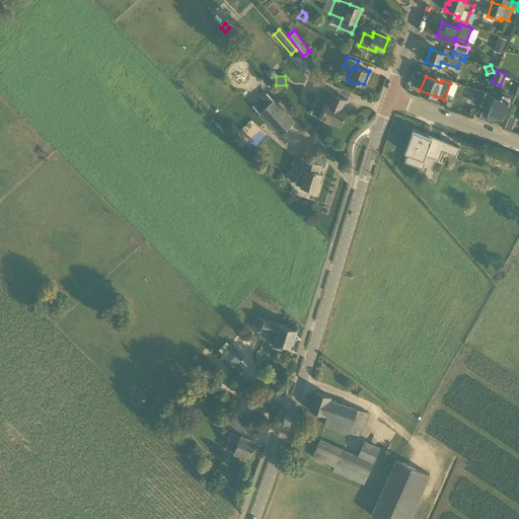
[(484,106),(489,93),(475,88),(470,101),(484,106)]
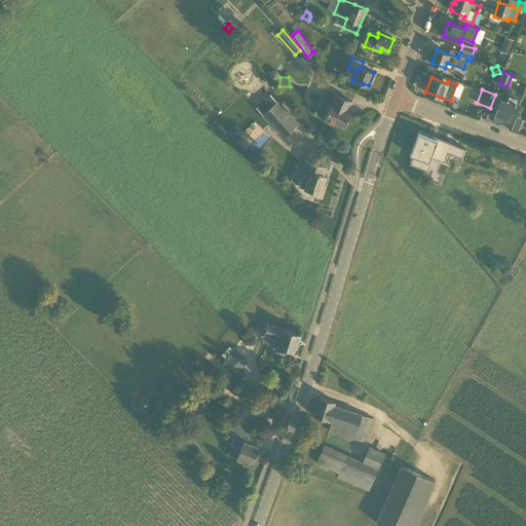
[(496,113),(494,118),(499,121),(501,116),(510,119),(513,111),(514,108),(515,106),(515,105),(518,97),(510,94),(506,100),(506,101),(506,102),(504,102),(500,100),(496,113)]
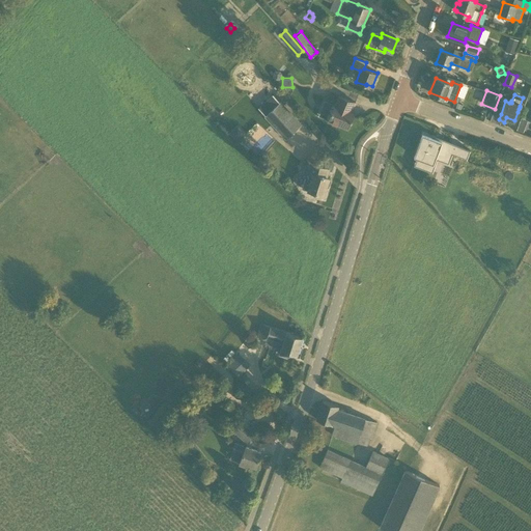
[(286,139),(302,126),(281,102),(279,104),(272,95),(258,108),(286,139)]
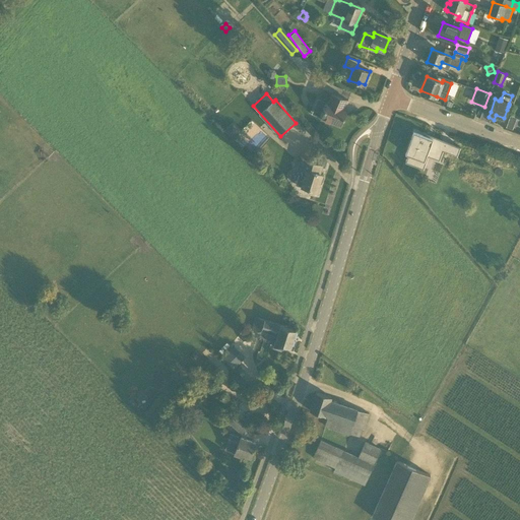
[(328,102),(321,118),(341,126),(347,110),(345,109),(348,101),(332,93),(329,102),(328,102)]
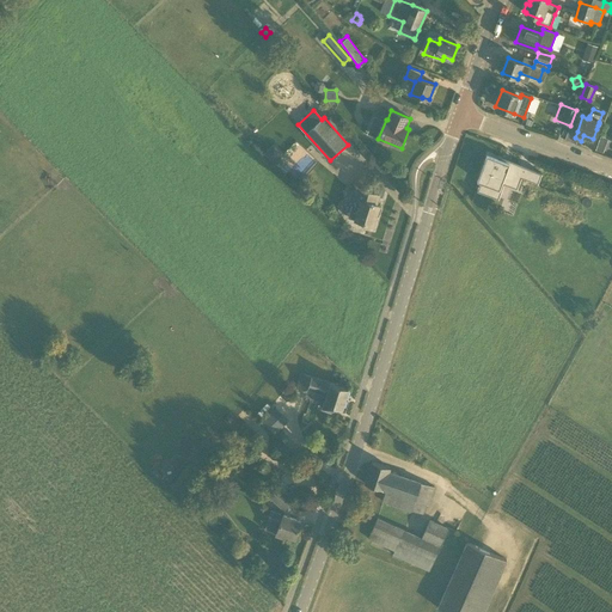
[(274,144),(264,152),(273,161),(282,152),(274,144)]
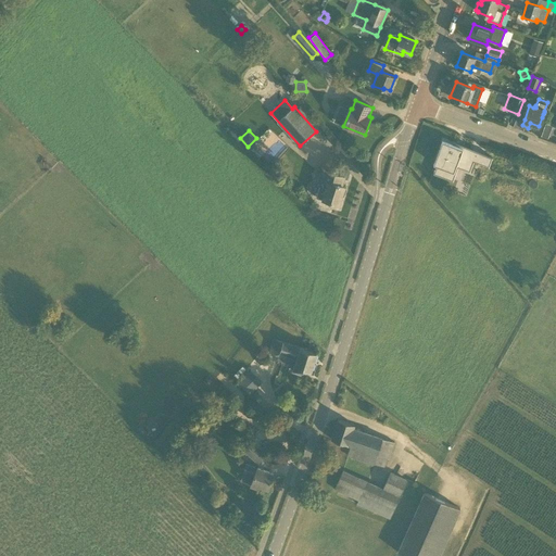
[(543,130),(541,137),(548,139),(551,133),(543,130)]
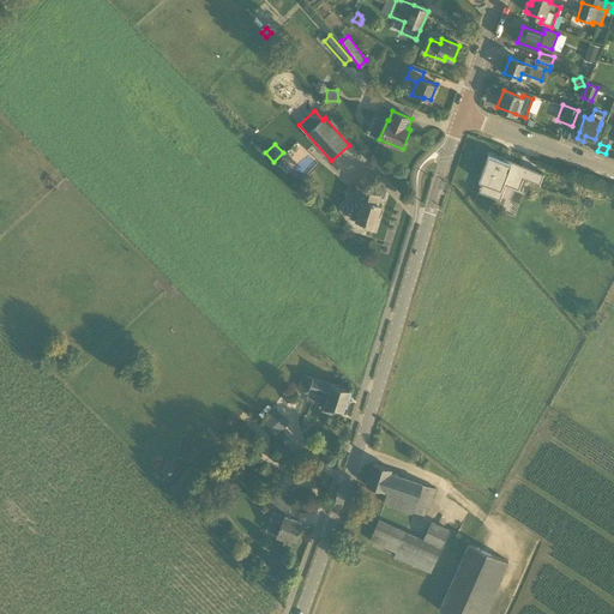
[(483,168),(479,181),(482,182),(485,184),(482,191),(499,197),(504,181),(517,186),(521,176),(528,179),(533,169),(523,166),(522,167),(492,156),(488,155),(483,168)]
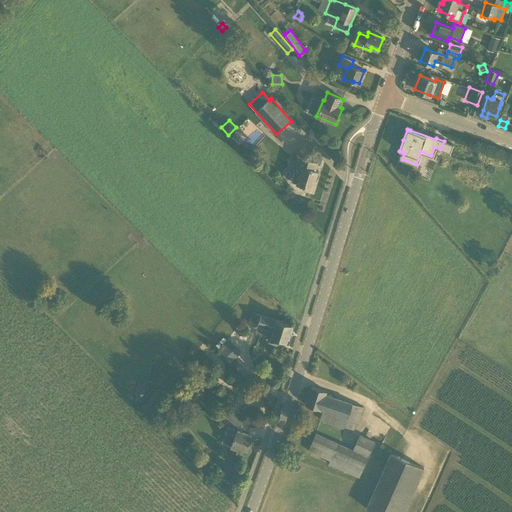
[(294,174),(291,182),(297,183),(312,188),(313,186),(313,187),(315,181),(315,179),(316,179),(318,174),(317,174),(317,172),(312,170),(311,169),(314,162),(299,157),(296,166),(295,165),(293,166),(292,167),(292,168),(292,169),(292,170),(293,171),(294,171),(294,174)]
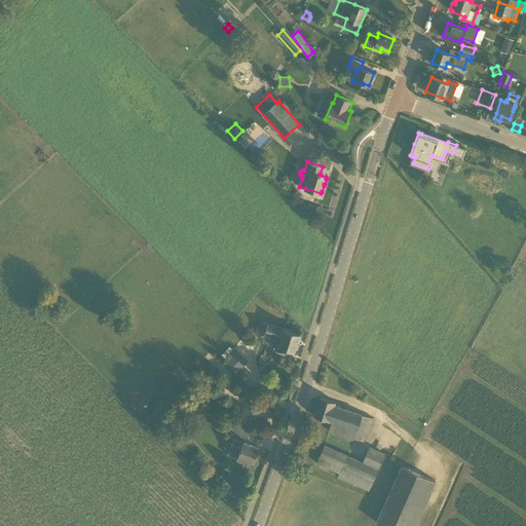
[(258,321),(254,333),(264,336),(265,334),(280,339),(277,349),(285,352),(286,348),(294,351),(300,334),(258,321)]
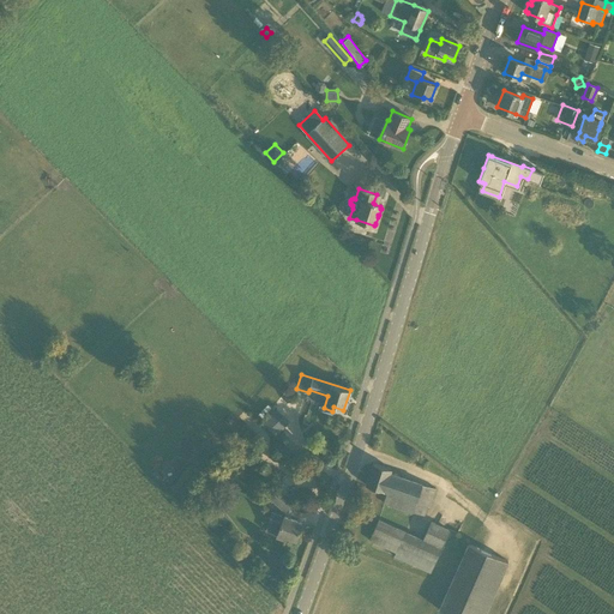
[(277,408),(263,422),(276,435),(286,426),(280,419),(283,415),(277,408)]
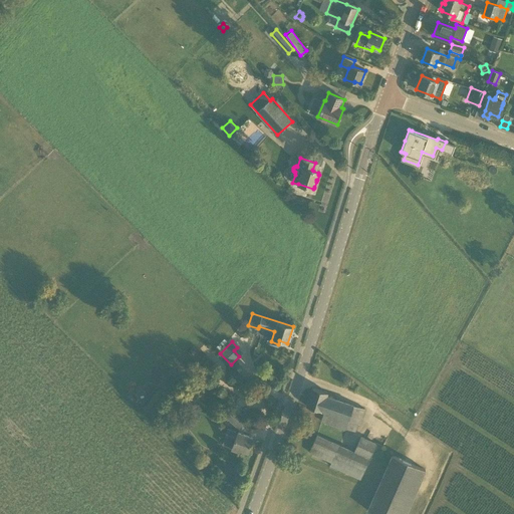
[(324,412),(321,421),(355,433),(358,424),(360,425),(365,410),(327,396),(328,393),(312,388),(306,407),(324,412)]
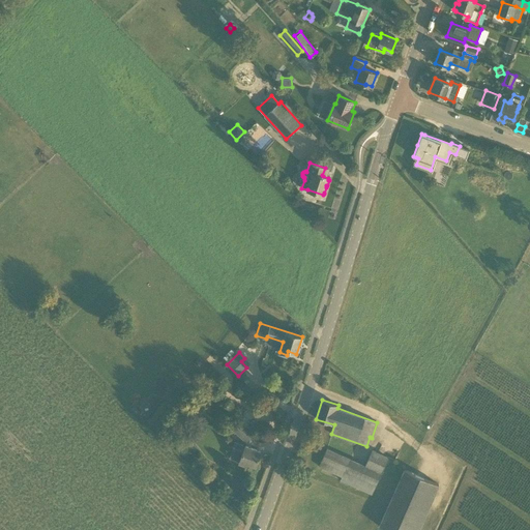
[(176,419),(167,423),(175,440),(184,436),(176,419)]
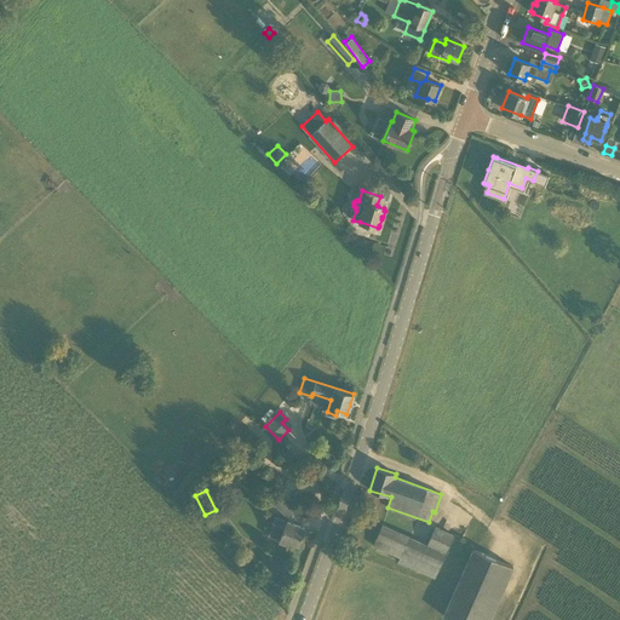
[(288,517),(297,509),(279,492),(270,501),(288,517)]
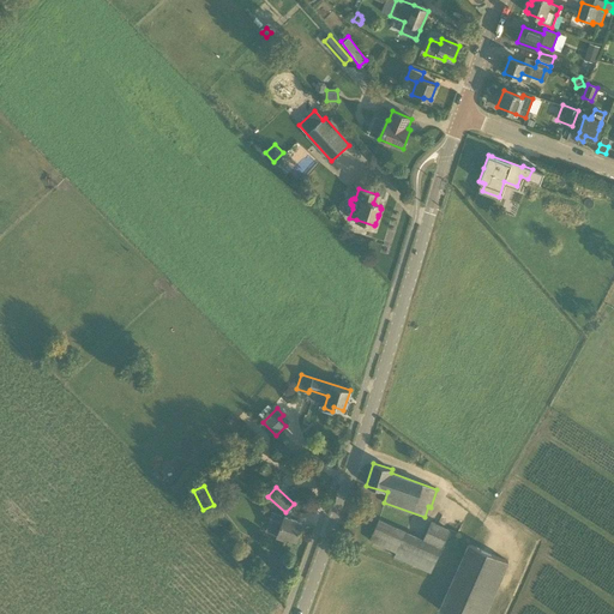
[(287,536),(296,540),(302,523),(284,516),(284,517),(272,512),(265,531),(286,539),(287,536)]
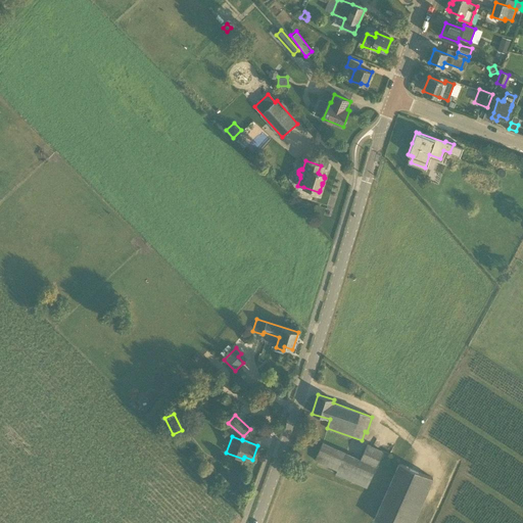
[(361,460),(323,443),(315,460),(338,470),(336,474),(366,487),(382,452),(368,444),(361,460)]
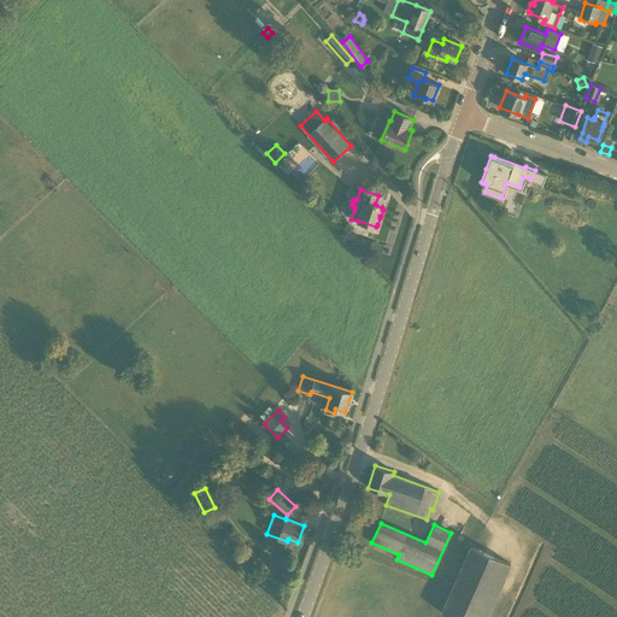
[(441,612),(451,616),(487,616),(511,565),(471,547),(441,612)]
